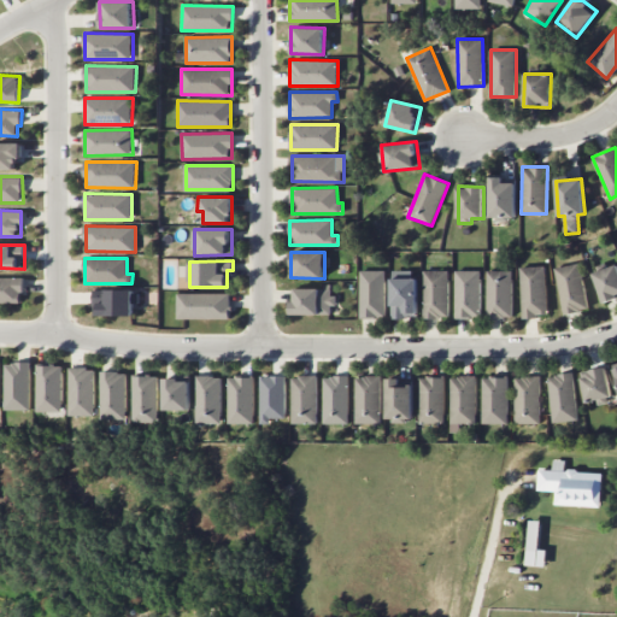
[(563,313),(587,310),(581,263),(557,266),(563,313)]
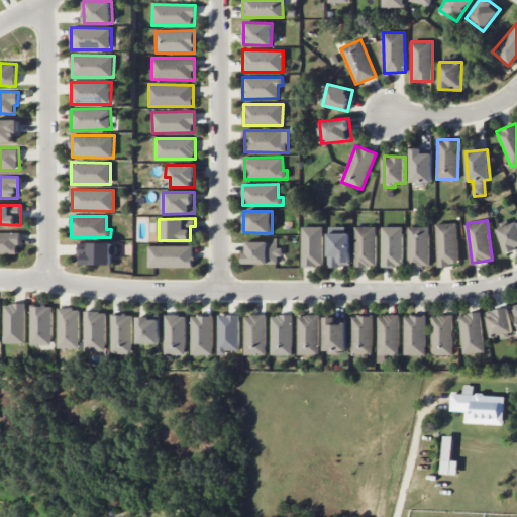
[(506,254),(516,250),(516,220),(497,228),(506,254)]
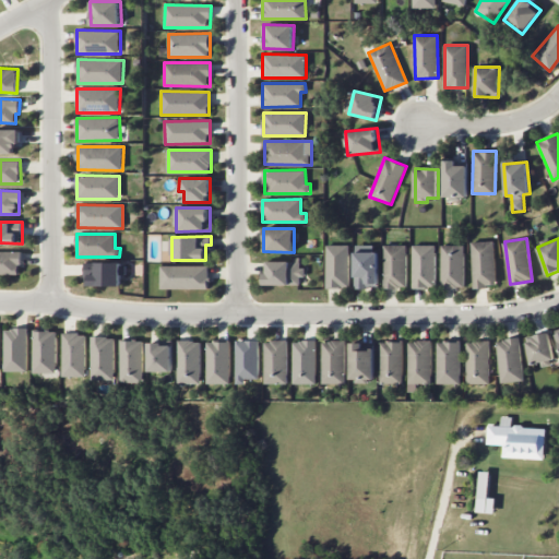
[(494,240),(472,241),(473,287),(496,286),(494,240)]
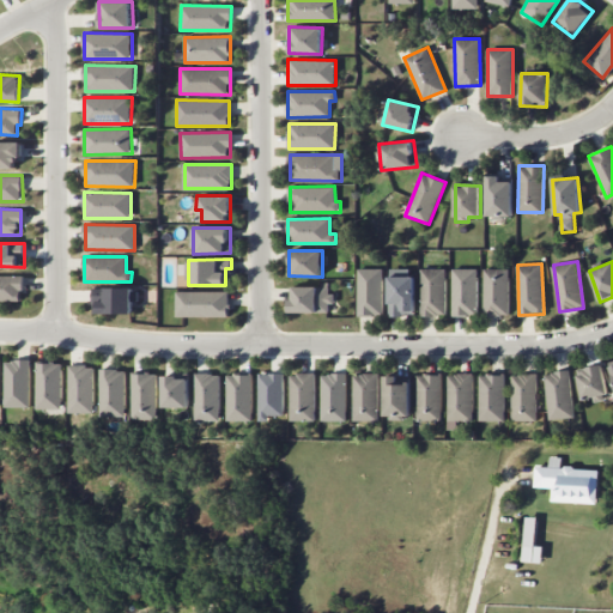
[(382,315),(383,268),(358,268),(357,315),(382,315)]
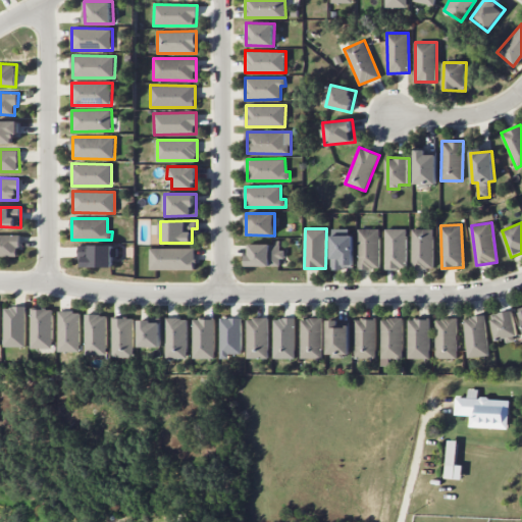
[(359,268),(380,268),(379,228),(358,228),(359,268)]
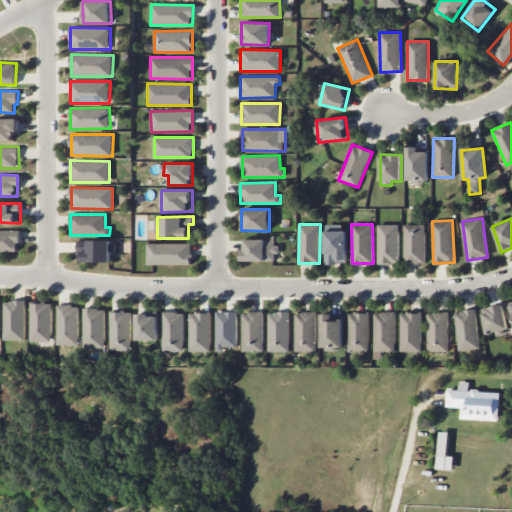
[(398,263),(399,224),(378,224),(377,263),(398,263)]
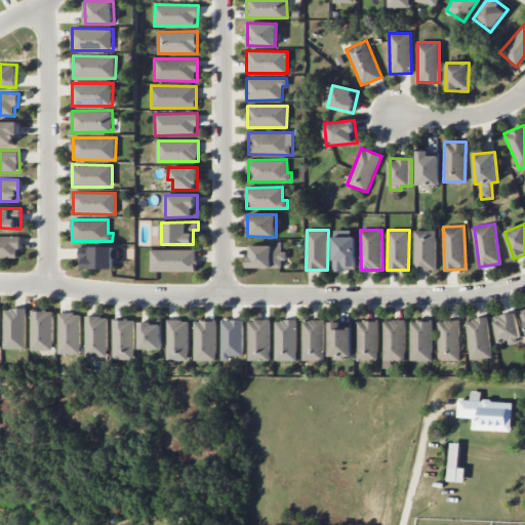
[(436,230),(414,230),(414,270),(436,270),(436,230)]
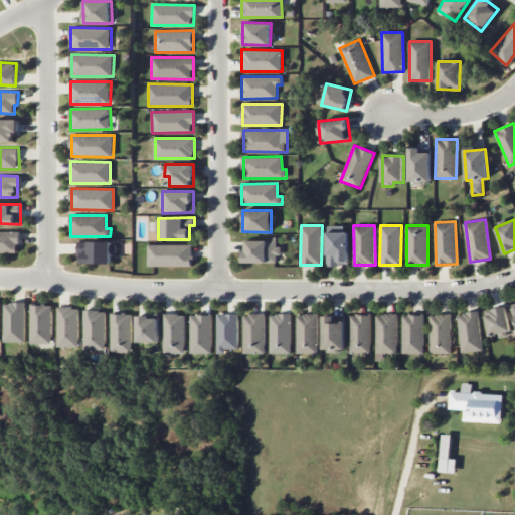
[(0,252),(19,252),(19,231),(0,230),(0,252)]
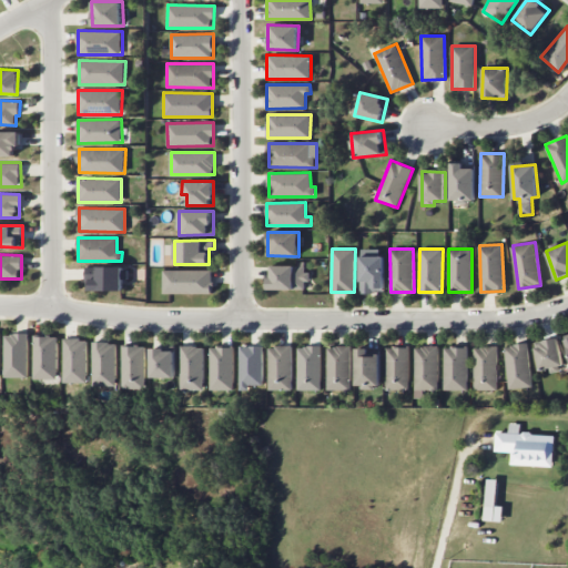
[(384,255),(359,256),(361,293),(385,292),(384,255)]
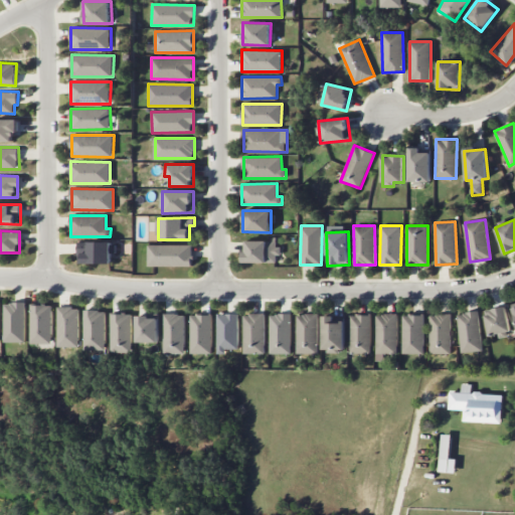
[(244,240),(244,251),(241,251),(242,263),(279,262),(279,246),(277,246),(277,239),(244,240)]
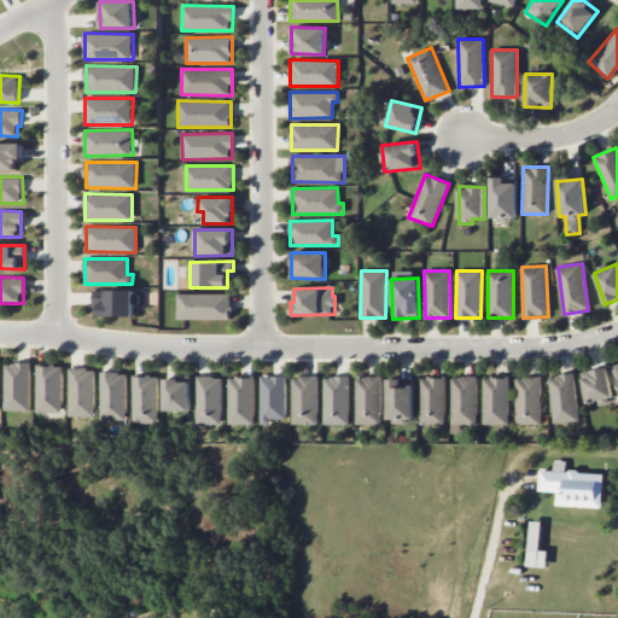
[(94,315),(134,315),(134,290),(94,291),(94,315)]
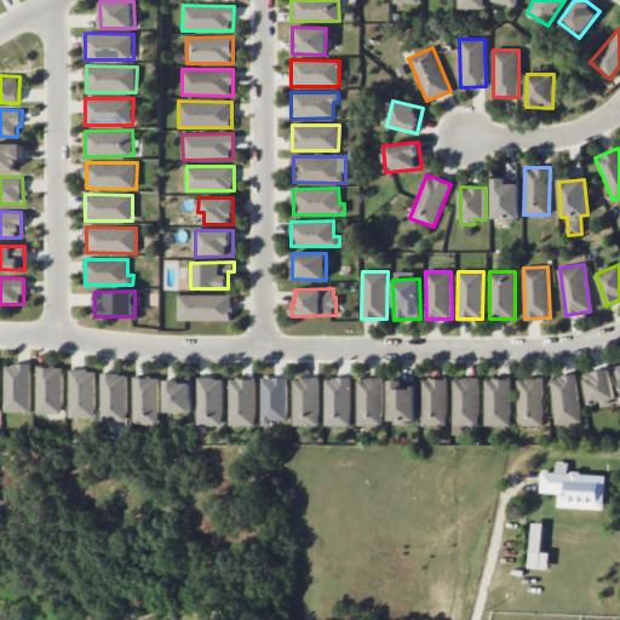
[(178,321),(231,320),(231,294),(178,294),(178,321)]
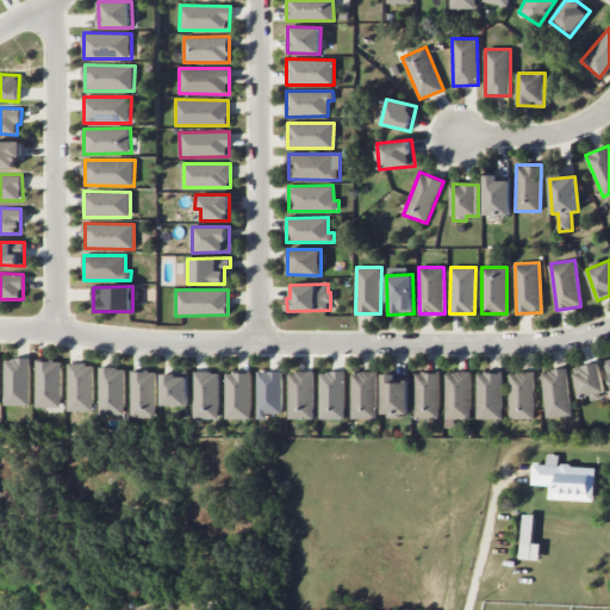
[(30,358),(5,359),(5,405),(31,405),(30,358)]
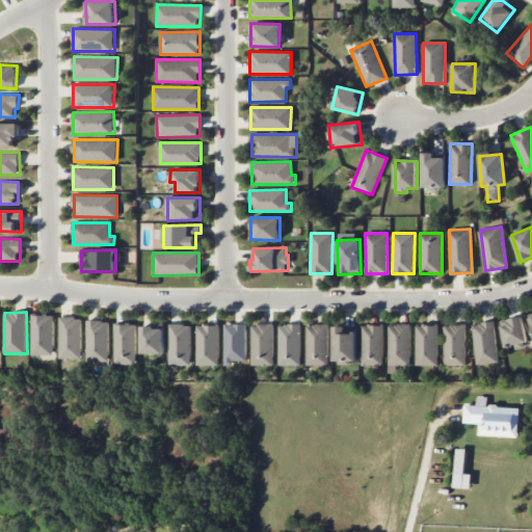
[(53,315),(32,315),(32,355),(54,355),(53,315)]
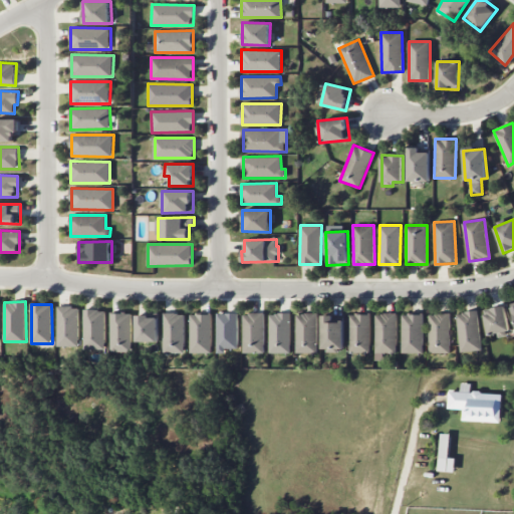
[(489,337),(511,332),(505,305),(483,310),(489,337)]
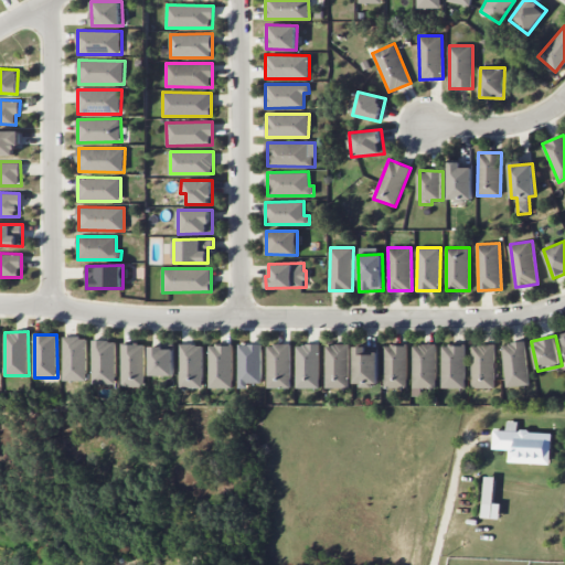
[(63,380),(86,381),(86,337),(63,337),(63,380)]
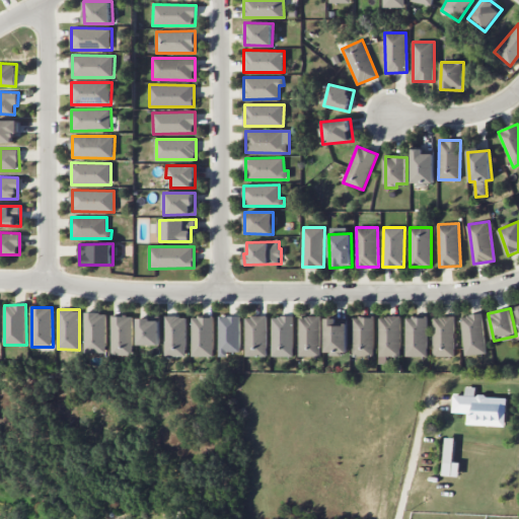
[(106,353),(106,312),(85,312),(84,352),(106,353)]
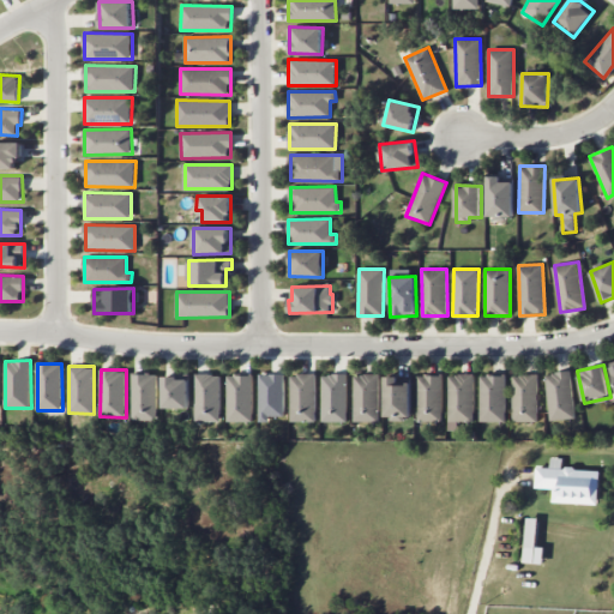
[(576,417),(570,371),(545,373),(551,421),(576,417)]
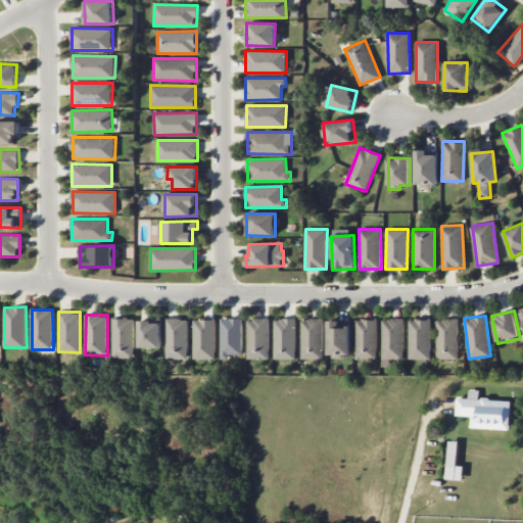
[(241,318),(220,319),(221,357),(242,355),(241,318)]
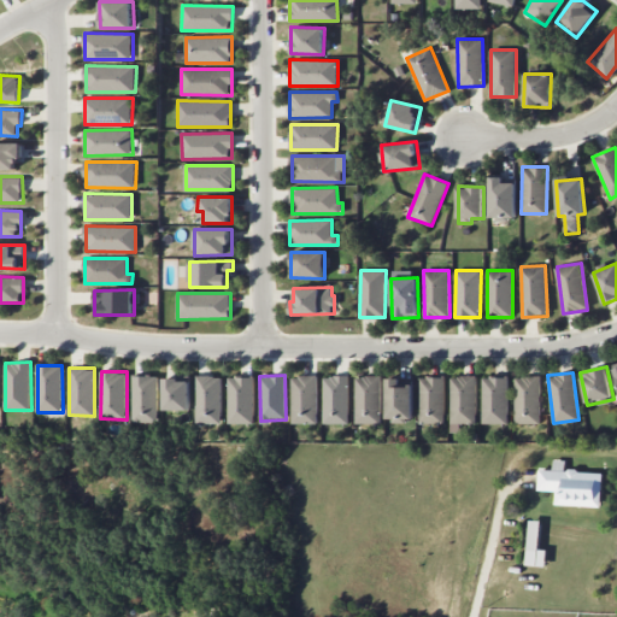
[(158,376),(133,376),(133,422),(157,422),(158,376)]
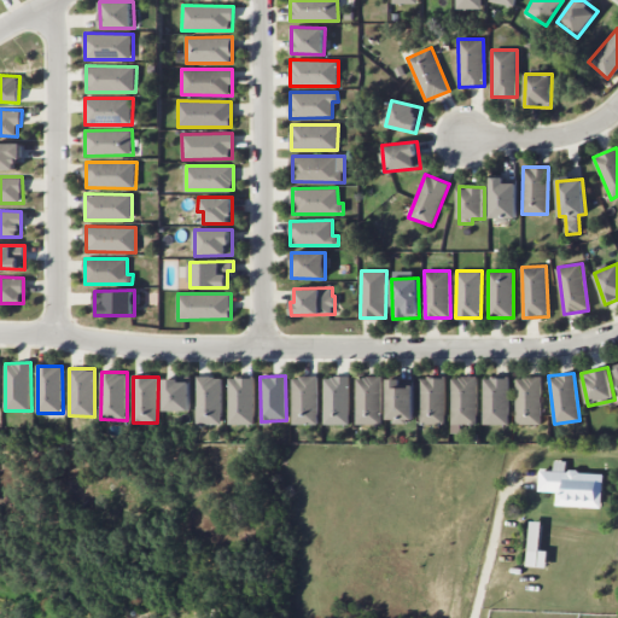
[(221,377),(196,377),(197,425),(222,424),(221,377)]
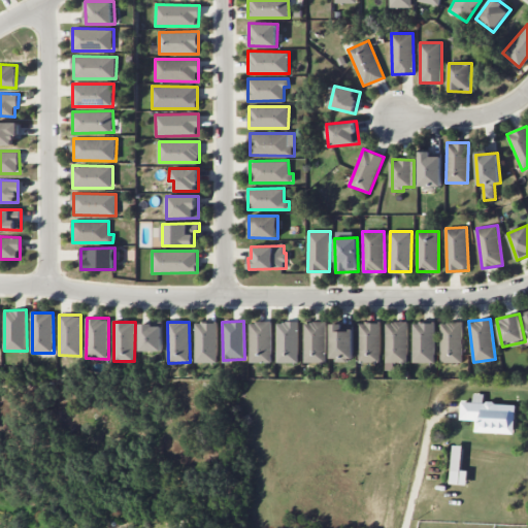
[(217,362),(217,323),(195,322),(195,362),(217,362)]
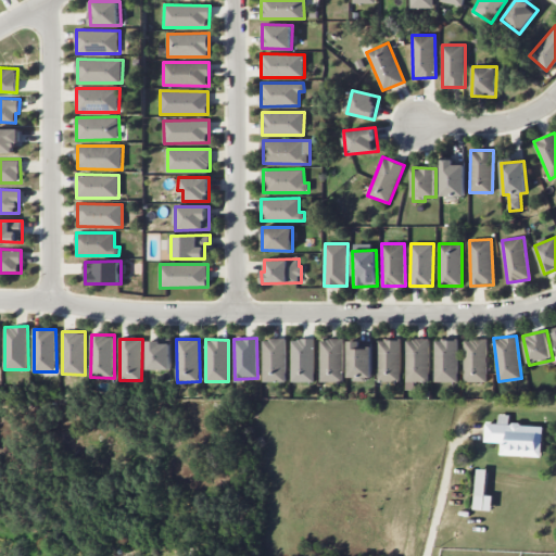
[(263,381),(286,381),(286,339),(263,339),(263,381)]
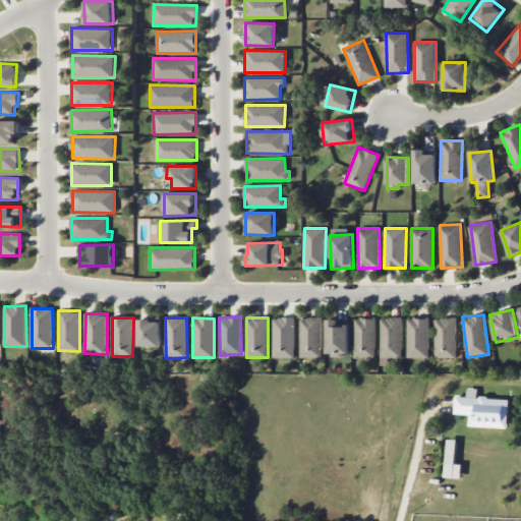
[(294,317),(273,317),(273,358),(294,357),(294,317)]
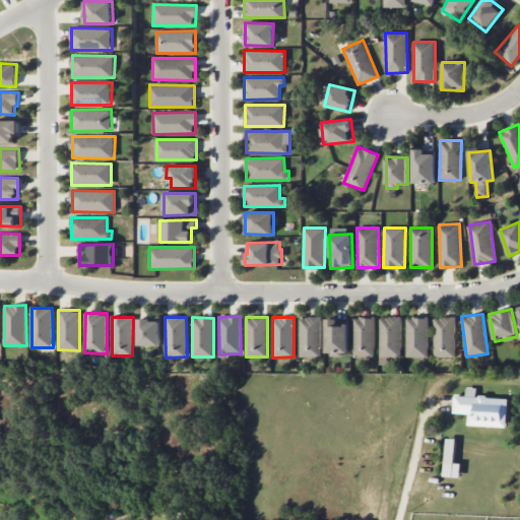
[(300,317),(300,356),(320,356),(321,317),(300,317)]
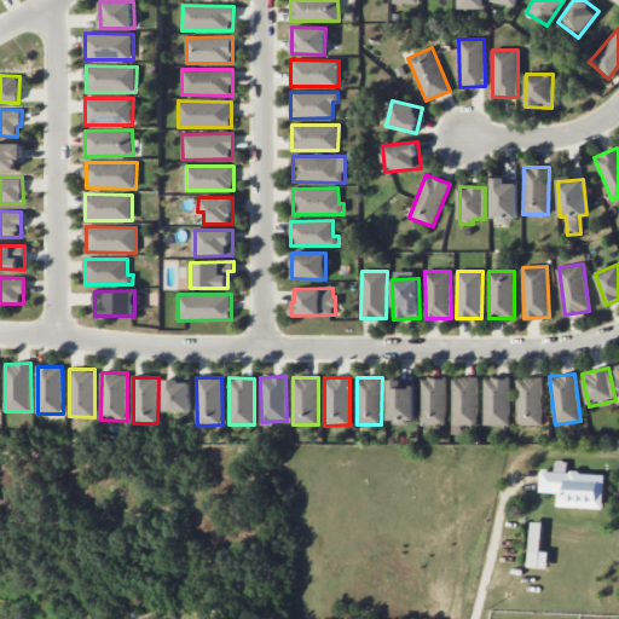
[(421,377),(421,424),(445,424),(446,377),(421,377)]
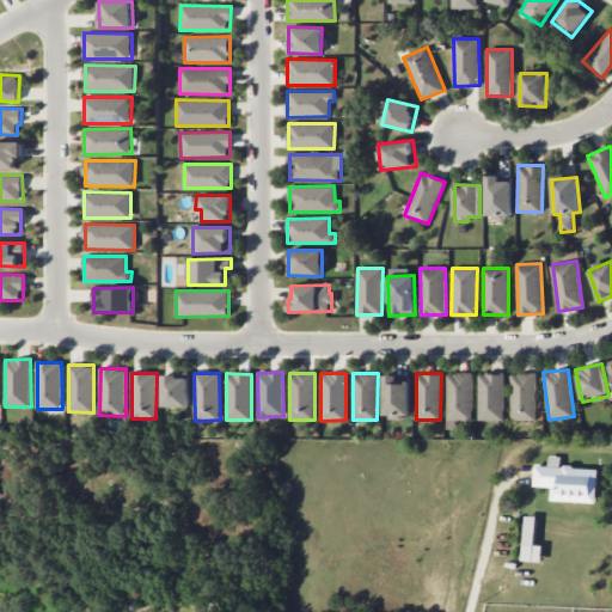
[(472,373),(447,373),(447,421),(472,420),(472,373)]
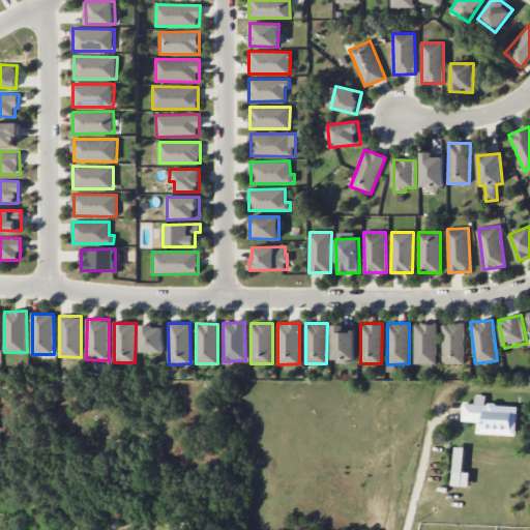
[(437,363),(436,323),(414,323),(415,363),(437,363)]
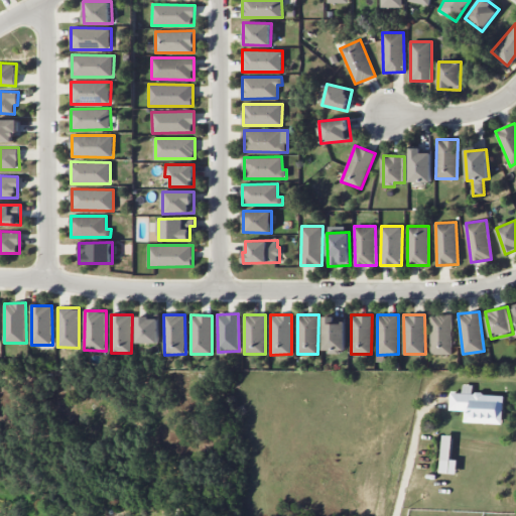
[(452,314),(430,314),(431,354),(452,354),(452,314)]
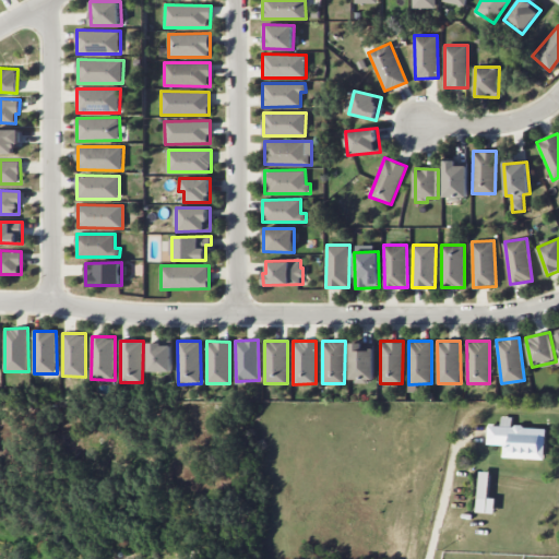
[(173,371),(173,343),(149,344),(149,371),(173,371)]
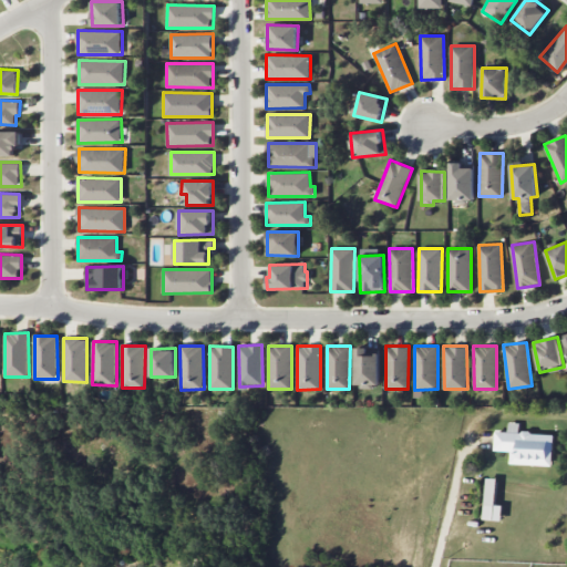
[(356,349),(356,387),(380,387),(379,348),(356,349)]
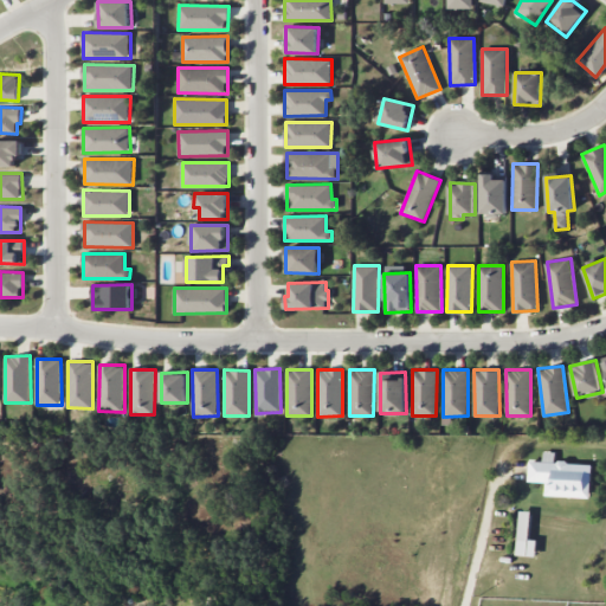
[(590,498),(592,464),(554,462),(554,452),(543,451),(542,462),(529,462),(528,482),(546,482),(546,496),(590,498)]
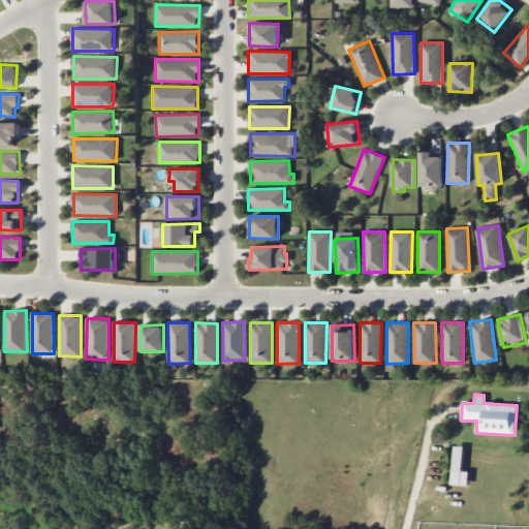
[(468,471),(462,471),(463,446),(454,446),(452,485),(468,486),(468,471)]
